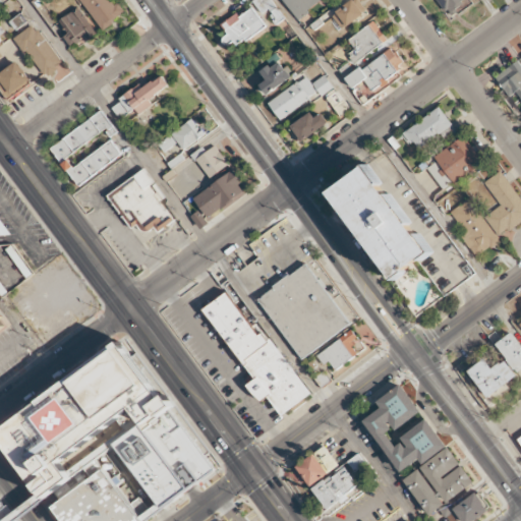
[(79,0),(104,30),(125,13),(114,0),(79,0)]
